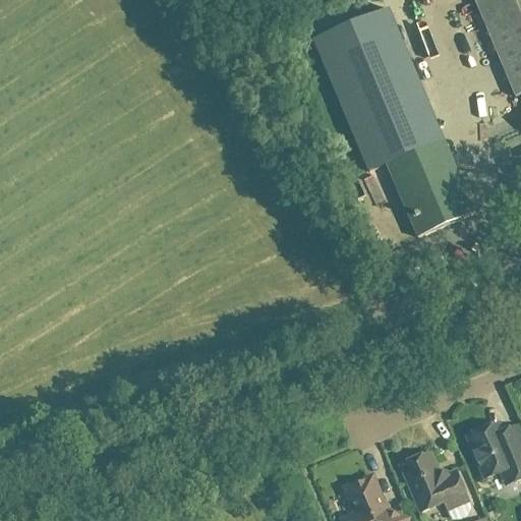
[(520,0),(473,0),(517,98),(520,96),(520,0)]
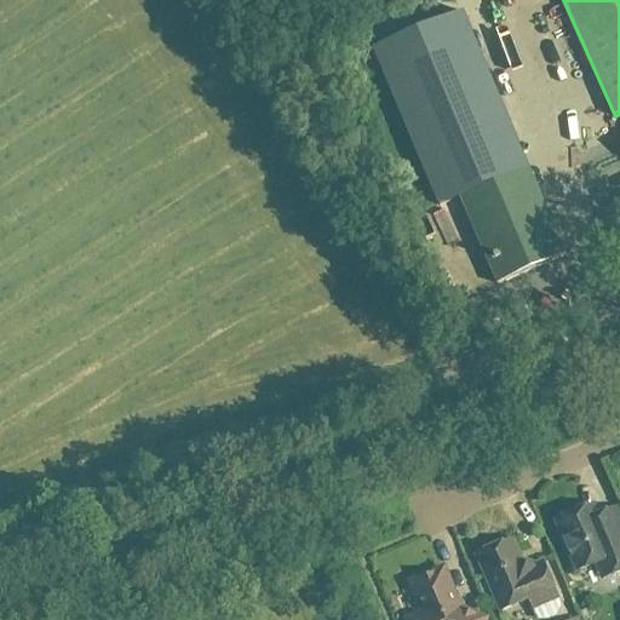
[(373,41),(440,205),(463,195),(454,173),(461,171),(512,148),(520,144),(461,5),(373,41)]
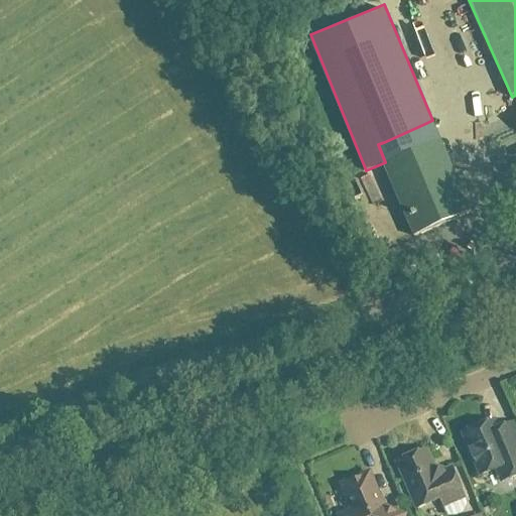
[(470,214),(441,146),(386,169),(413,237),(470,214)]
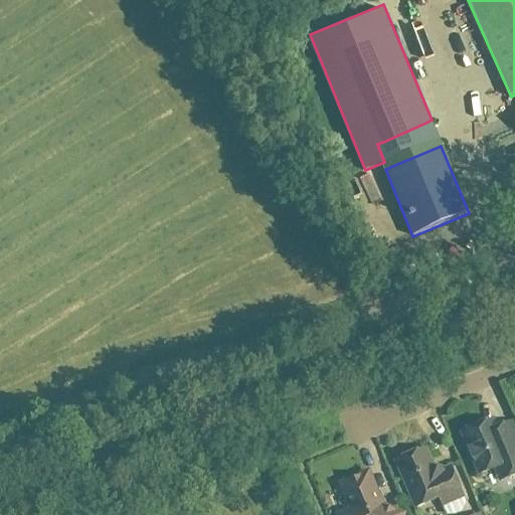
[(452,226),(436,237),(444,249),(460,238),(452,226)]
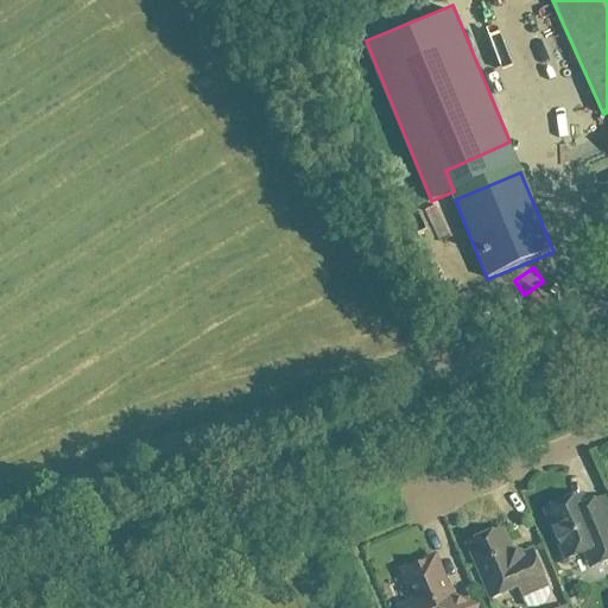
[(546,510),(567,558),(586,551),(591,567),(607,559),(607,506),(605,498),(587,505),(582,495),(546,510)]
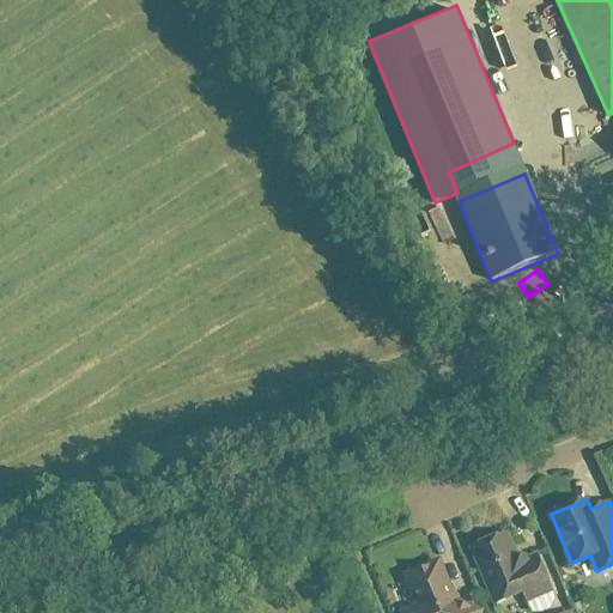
[(516,556),(507,533),(472,548),(496,604),(523,592),(528,601),(552,590),(536,556),(527,559),(516,556)]
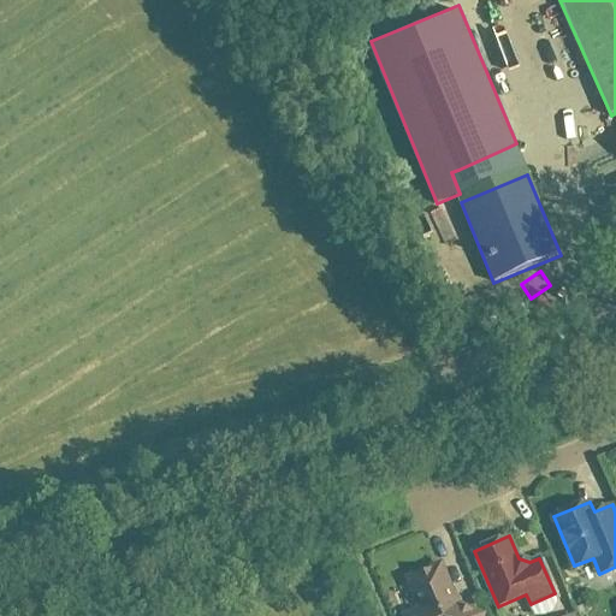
[(457,605),(440,566),(409,579),(422,609),(407,615),(481,615),(457,605)]
